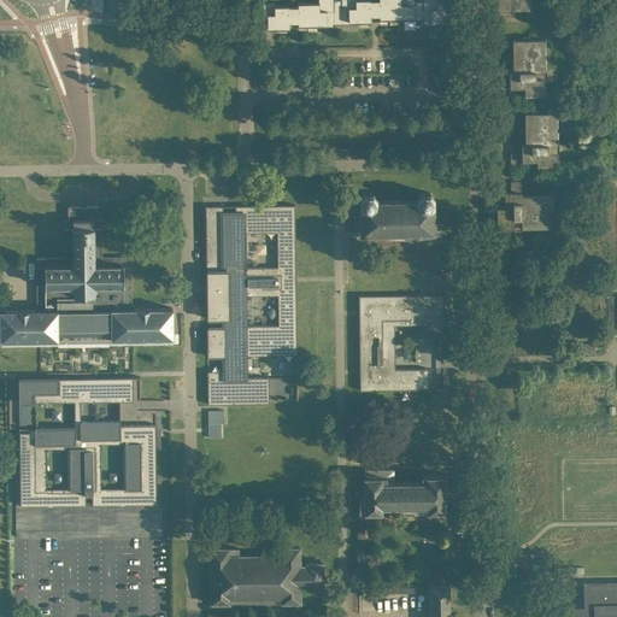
[(334,27),(334,24),(333,0),(318,0),(318,3),(298,3),(298,28),(334,27)]
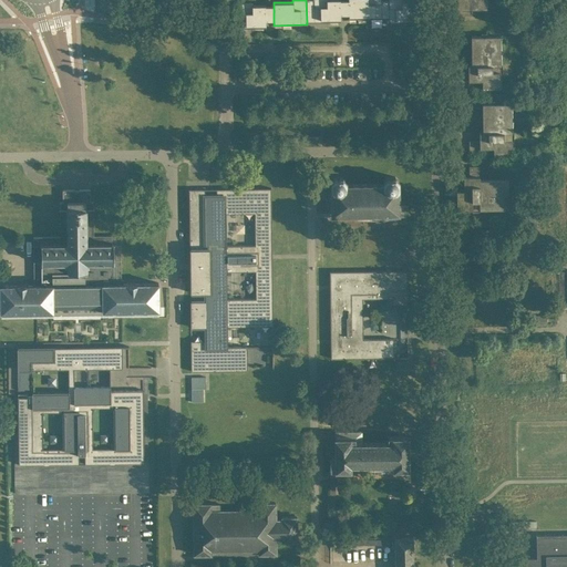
[(306,0),(307,22),(341,21),(340,0),(306,0)]
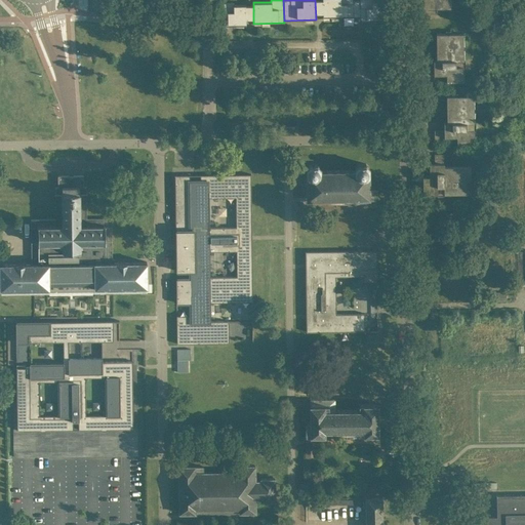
[(322,0),(323,17),(354,17),(354,0),(353,0),(322,0)]
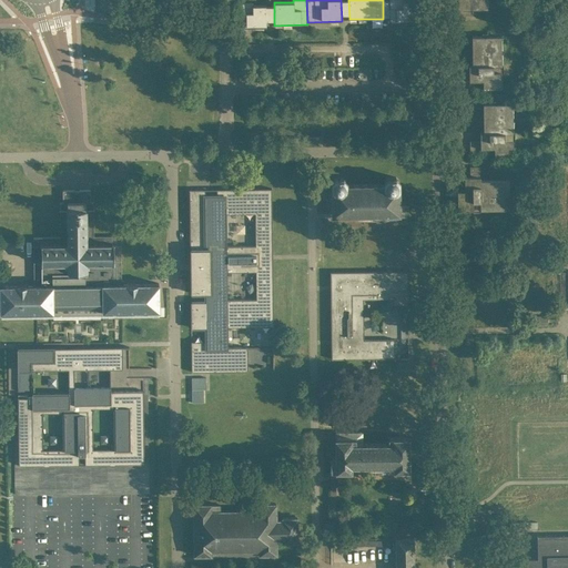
[(387,0),(383,0),(383,19),(389,18),(389,23),(416,22),(415,0),(412,0),(403,0),(387,0)]
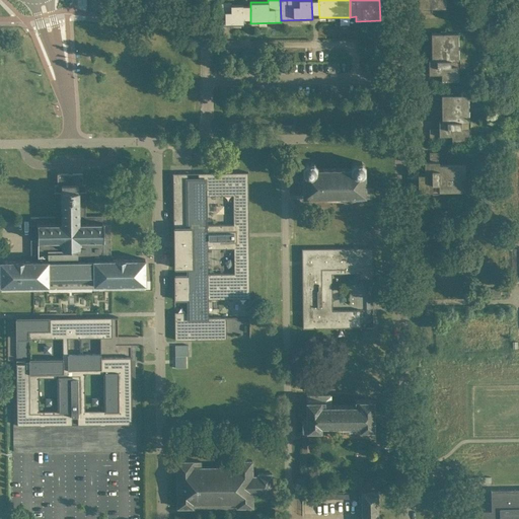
[(243,25),(243,4),(231,5),(231,2),(218,2),(219,25),(243,25)]
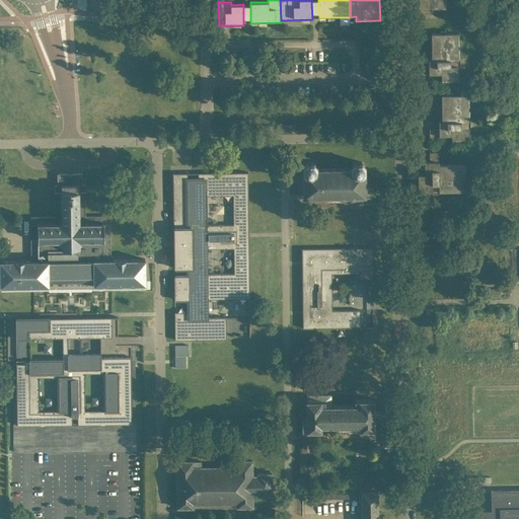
[(458,59),(457,31),(429,31),(430,73),(441,73),(441,80),(458,79),(458,64),(452,64),(452,59),(458,59)]
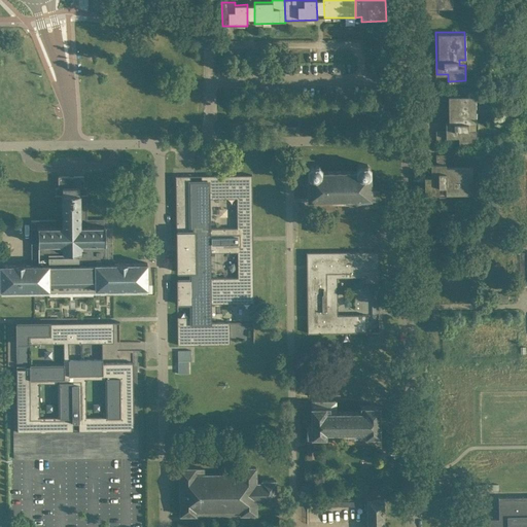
[(257,50),(247,50),(247,60),(257,60),(257,50)]
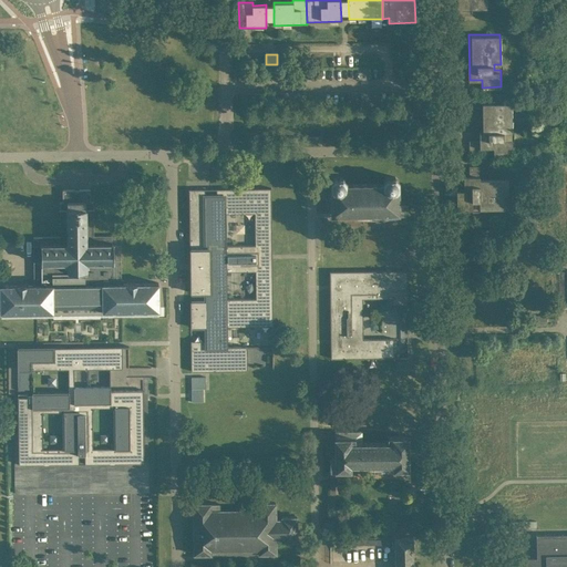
[(423,73),(423,64),(401,65),(401,74),(423,73)]
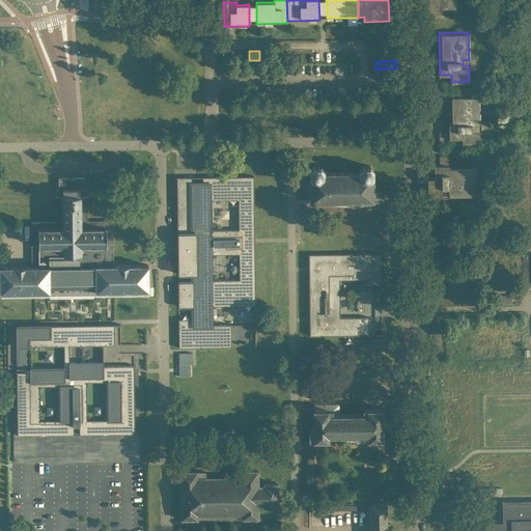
[(451,95),(451,122),(447,122),(447,138),(462,137),(462,143),(478,143),(478,95),(451,95)]
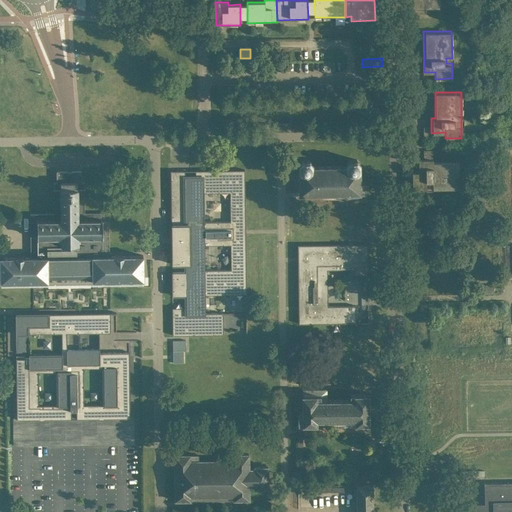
[(433,158),(433,149),(423,149),(423,158),(433,158)]
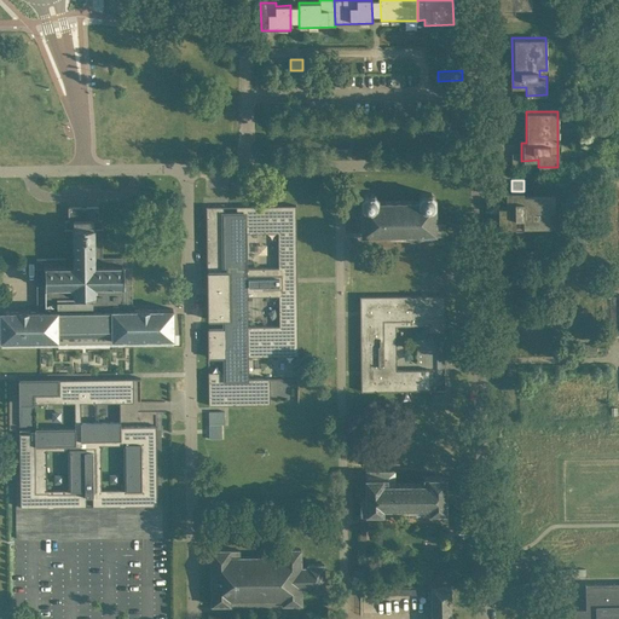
[(504,191),(505,227),(555,226),(554,194),(522,195),(522,191),(504,191)]
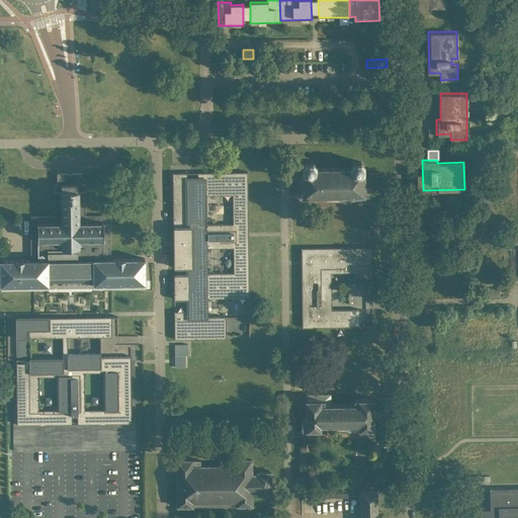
[(364,184),(364,169),(363,164),(361,161),(353,161),(350,164),(350,167),(316,168),(316,165),(313,162),(305,162),(301,165),(303,175),(303,195),(317,195),(317,201),(363,199),(363,201),(370,201),(370,184),(364,184)]
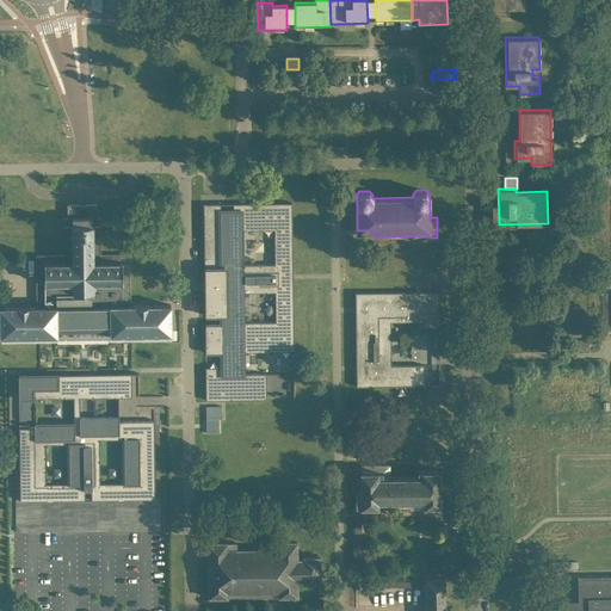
[(292,202),(233,203),(233,204),(233,210),(221,210),(221,204),(221,203),(203,203),(205,315),(205,314),(221,314),(221,323),(207,323),(205,323),(205,352),(207,352),(222,352),(222,366),(207,366),(205,366),(207,400),(267,399),(267,397),(266,397),(266,374),(244,374),(244,351),(294,351),(294,282),(294,277),(292,202)]
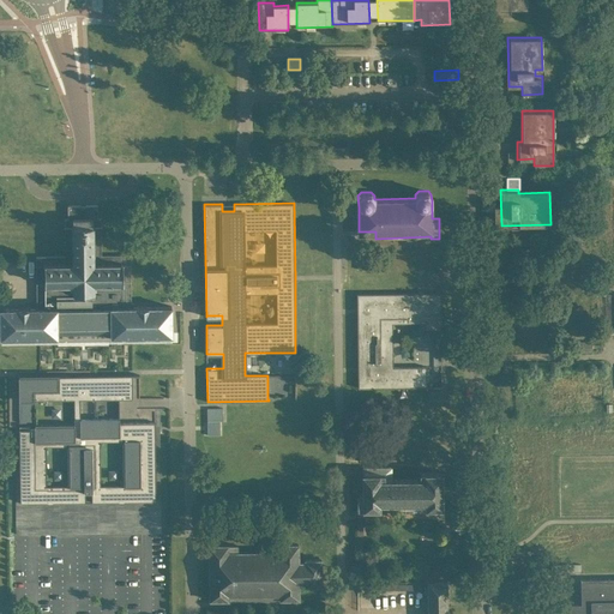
[(1,337),(2,337),(173,335),(173,323),(173,312),(173,306),(133,306),(133,302),(131,302),(131,254),(101,256),(101,227),(102,227),(102,218),(98,218),(97,205),(67,206),(67,218),(65,218),(65,227),(66,257),(37,257),(37,308),(0,308),(1,325),(1,337)]
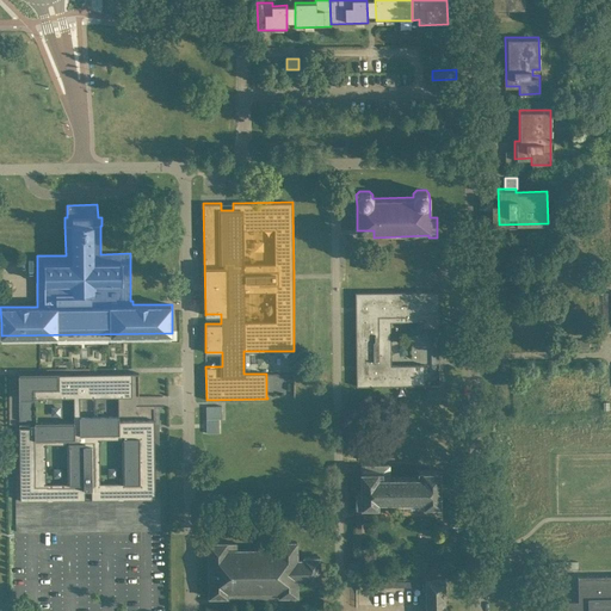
[(424,327),(438,327),(439,327),(439,291),(356,291),(357,386),(425,386),(424,364),(392,365),(390,321),(419,321),(418,319),(423,319),(424,327)]
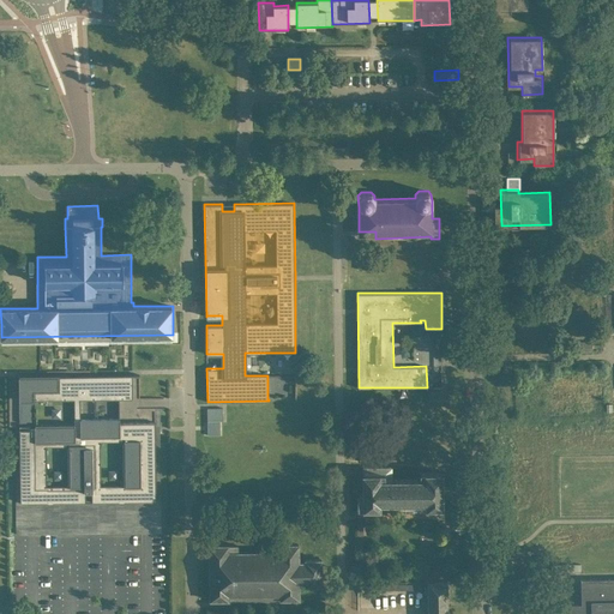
[(30,432),(30,429),(31,429),(31,428),(31,426),(30,425),(19,425),(14,425),(14,426),(14,429),(14,433),(14,458),(14,470),(16,524),(16,531),(16,534),(44,534),(109,533),(139,533),(142,533),(161,533),(161,529),(160,438),(160,433),(160,431),(160,427),(160,413),(160,409),(155,409),(155,411),(155,421),(155,422),(120,422),(120,398),(133,398),(132,375),(138,375),(139,375),(139,374),(92,375),(89,375),(18,377),(19,401),(19,399),(74,401),(74,426),(34,425),(34,432),(30,432)]
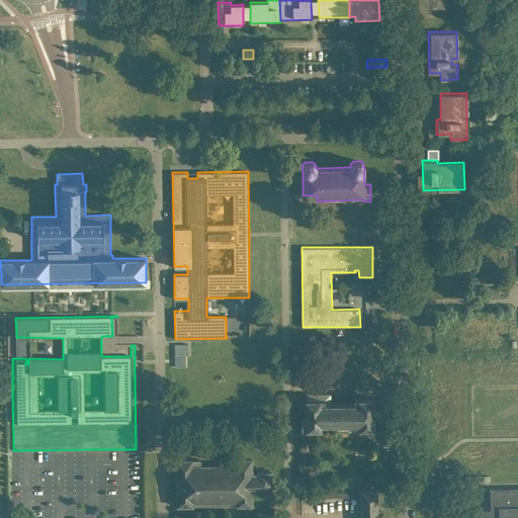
[(9,355),(26,355),(26,338),(9,338),(9,355)]
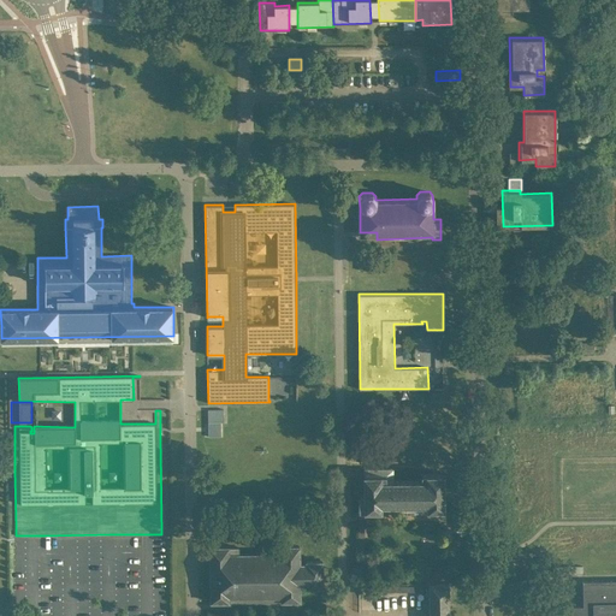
[(208,408),(208,436),(223,436),(223,408),(208,408)]
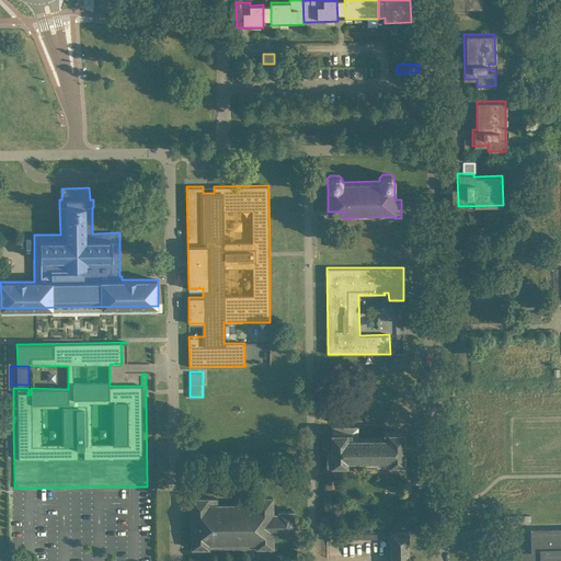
[(327,464),(331,464),(332,464),(346,464),(346,466),(389,466),(389,464),(404,464),(403,445),(407,445),(407,439),(403,439),(403,432),(385,432),(385,437),(358,437),(358,426),(332,426),(332,433),(332,450),(327,450),(327,464)]
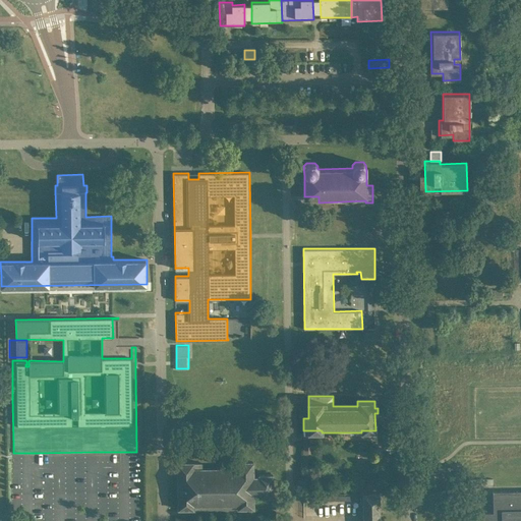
[(392,431),(383,431),(383,442),(392,442),(392,431)]
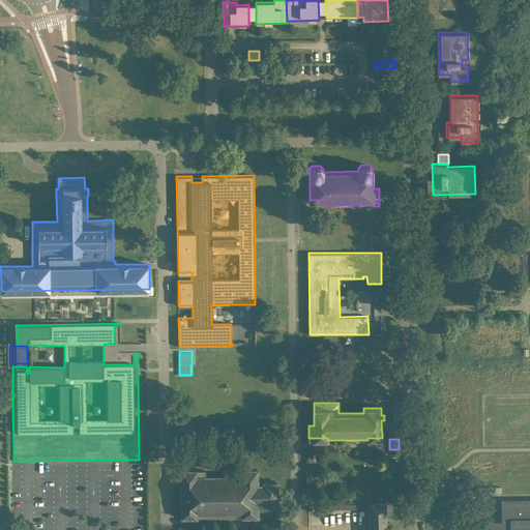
[(197,519),(242,519),(243,519),(243,517),(259,517),(258,502),(264,502),(264,505),(277,504),(277,500),(282,500),(282,496),(277,496),(277,482),(264,482),(264,484),(258,484),(258,469),(241,469),(241,470),(233,470),(233,475),(205,476),(205,470),(197,470),(181,470),(181,518),(197,518),(197,519)]
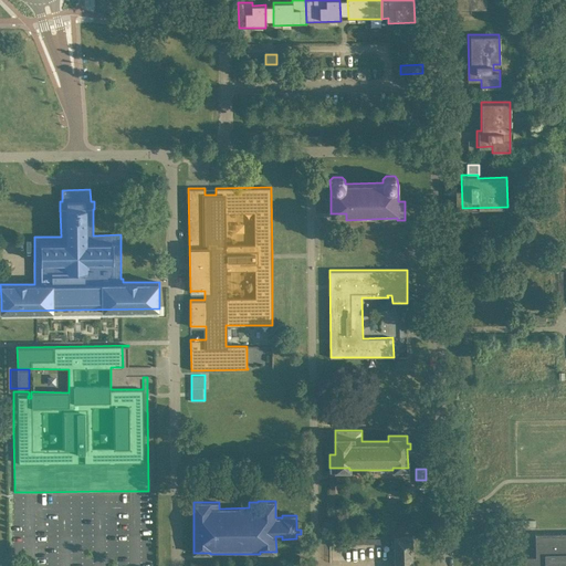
[(565,565),(565,533),(535,534),(536,556),(519,556),(519,565),(565,565)]
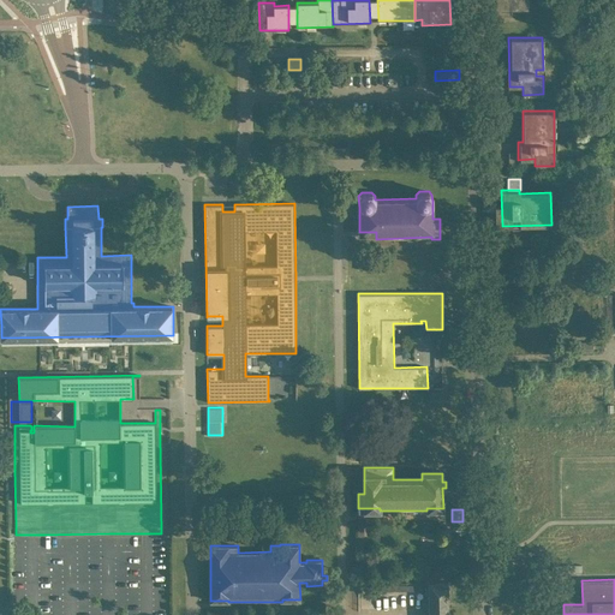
[(447,614),(448,607),(448,604),(448,603),(447,585),(447,583),(429,583),(429,584),(429,614),(447,614)]
